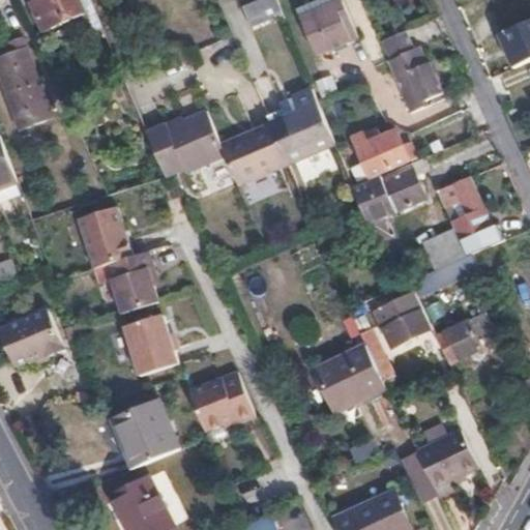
[(87,11),(81,0),(46,0),(48,3),(37,9),(47,29),(87,11)]
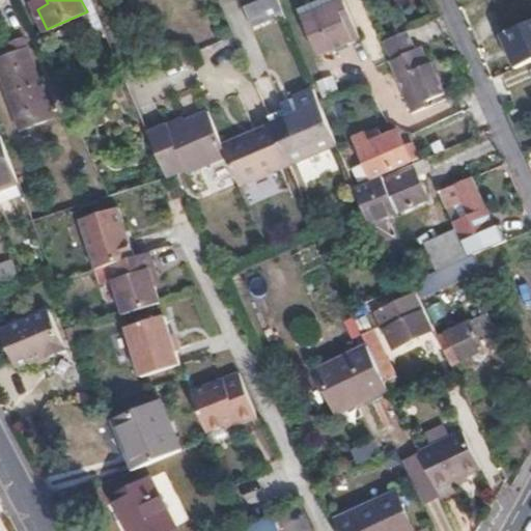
[(256,0),(243,6),(252,28),(286,14),(279,0),(256,0)]
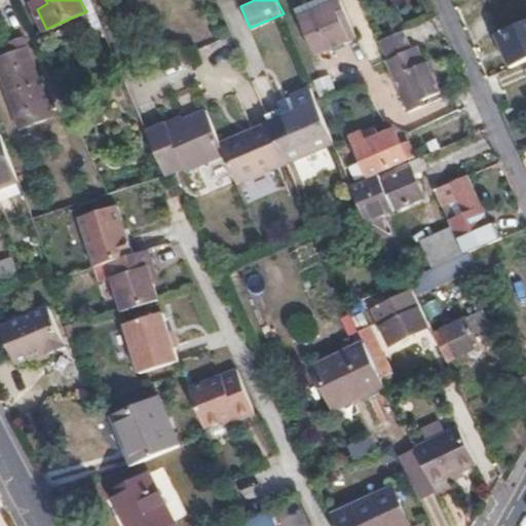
[(518,6),(514,0),(486,0),(467,8),(476,25),(518,6)]
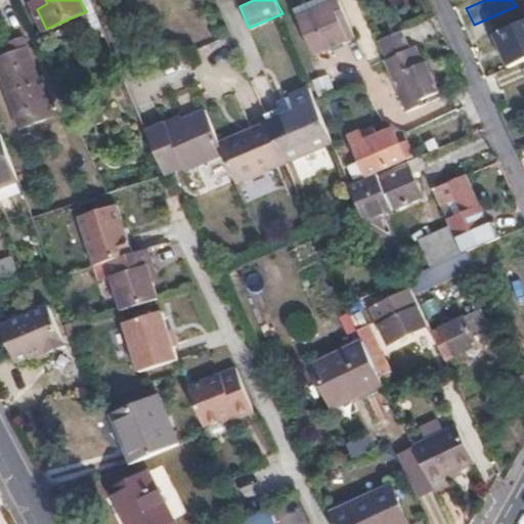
[(348,42),(333,6),(298,20),(313,56),(348,42)]
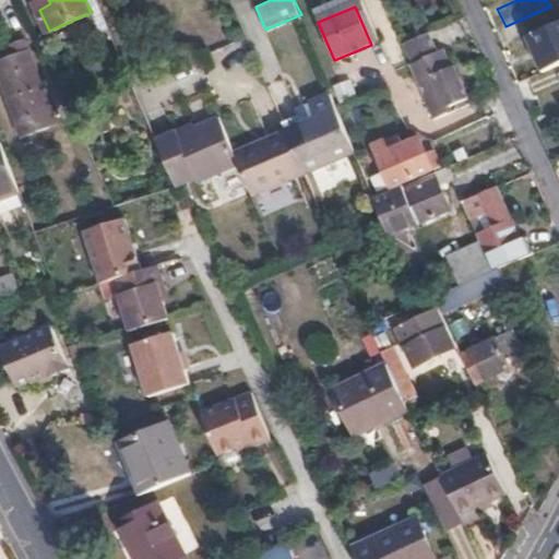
[(416,75),(419,82),(433,76),(426,58),(436,54),(428,33),(406,42),(415,63),(412,64),(416,75)]
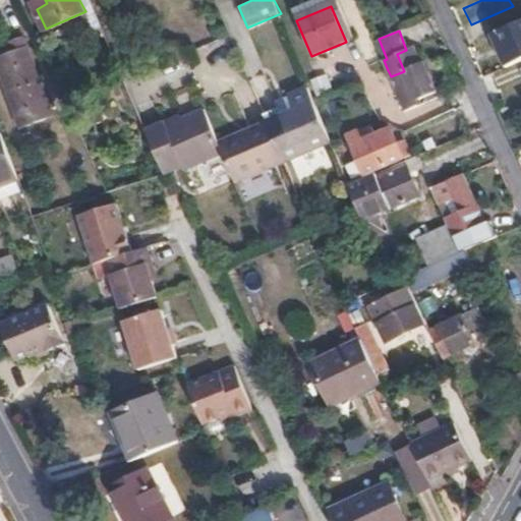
[(53,115),(22,36),(5,43),(9,55),(0,58),(0,81),(17,127),(53,115)]
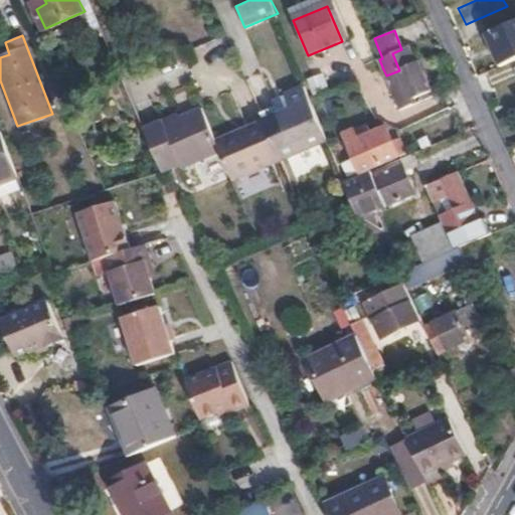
[(432,93),(419,62),(399,70),(386,75),(392,91),(401,113),(409,109),(407,103),(432,93)]
